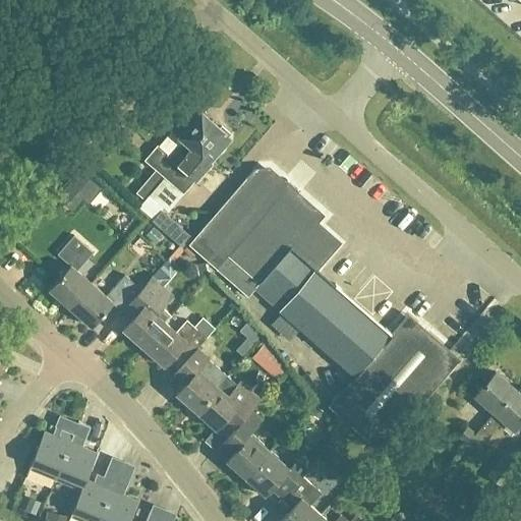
[(147,161),(156,169),(135,193),(142,198),(163,175),(165,177),(212,123),(204,116),(206,113),(196,106),(194,108),(193,107),(147,161)]
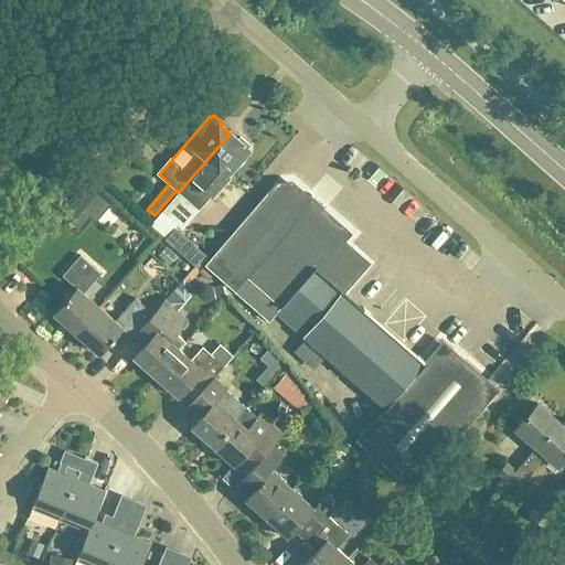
[(241,138),(238,141),(230,134),(179,192),(200,210),(251,151),(248,149),(251,147),(241,138)]
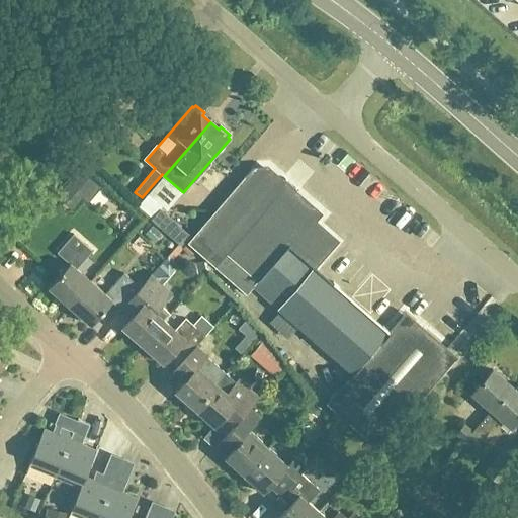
[(66,204),(88,178),(80,171),(58,197),(66,204)]
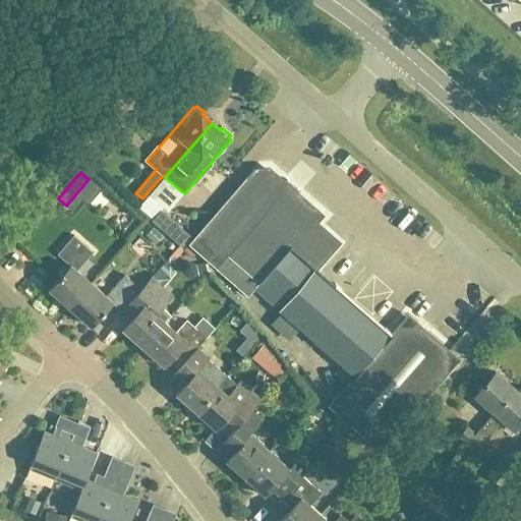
[(254,288),(255,289),(355,377),(328,407),(381,453),(460,361),(408,315),(391,335),(315,271),(335,248),(310,226),(319,217),(268,173),(250,174),(188,244),(247,296),(254,288)]
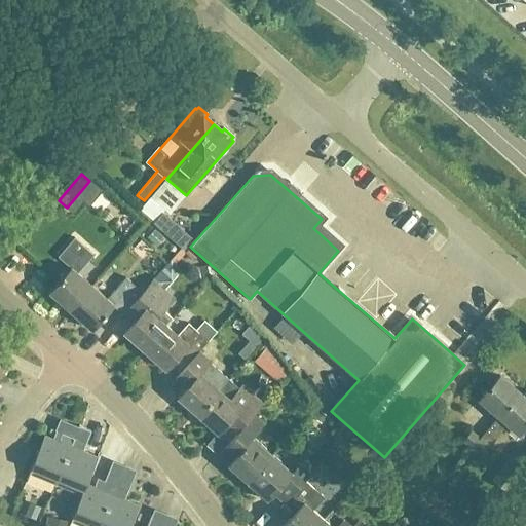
[(164,239),(154,230),(147,238),(156,248),(164,239)]
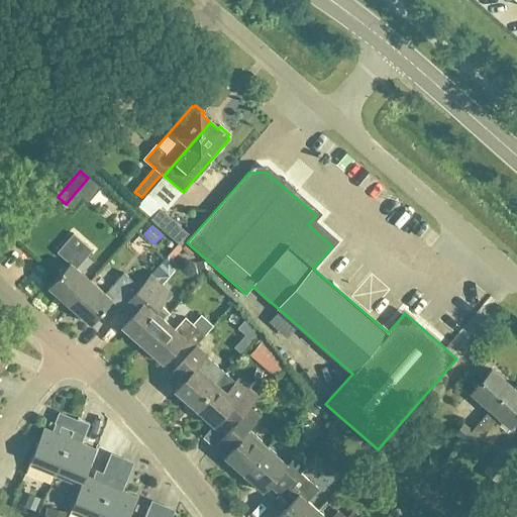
[(48,288),(70,307),(91,282),(77,270),(93,251),(74,235),(57,254),(69,265),(48,288)]
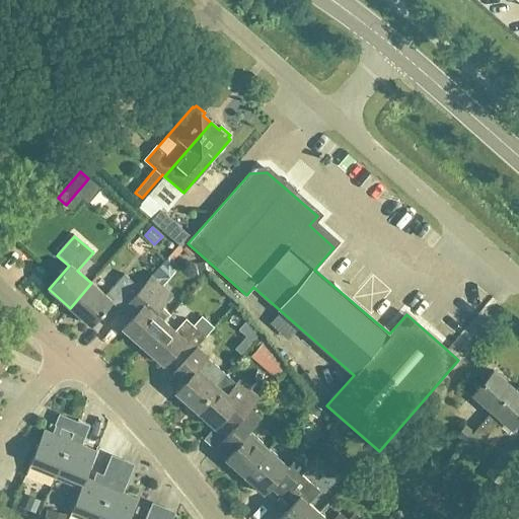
[(105,296),(91,283),(70,308),(91,326),(112,303),(121,311),(124,307),(140,289),(124,276),(105,296)]
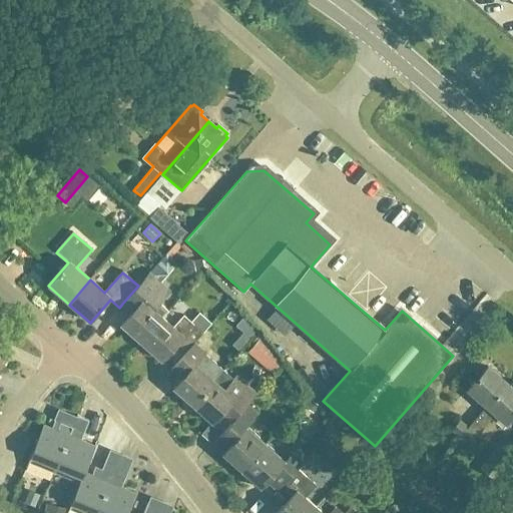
[(138,286),(122,304),(132,314),(121,326),(141,343),(162,319),(168,312),(158,304),(169,292),(148,274),(138,286)]
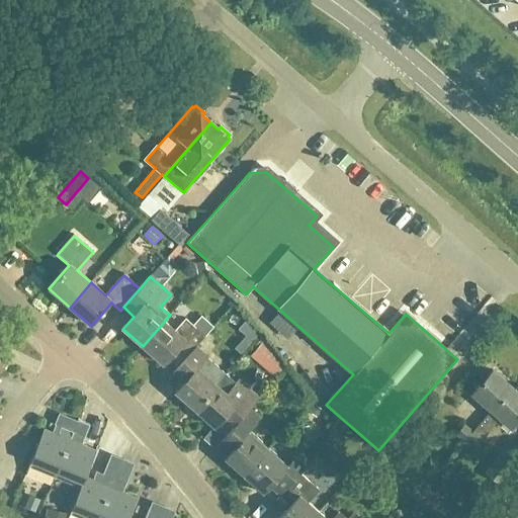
[(184,360),(194,349),(205,337),(213,328),(201,316),(192,325),(185,319),(174,331),(164,322),(143,346),(163,363),(174,351),(184,360)]
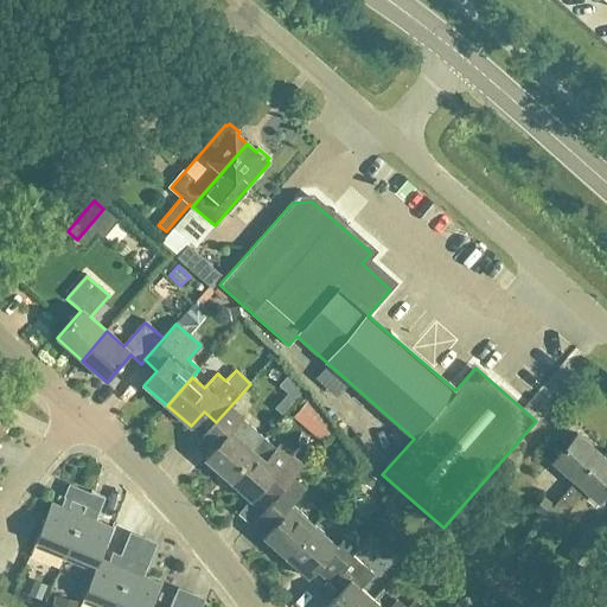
[(324,441),(339,426),(314,400),(299,415),(324,441)]
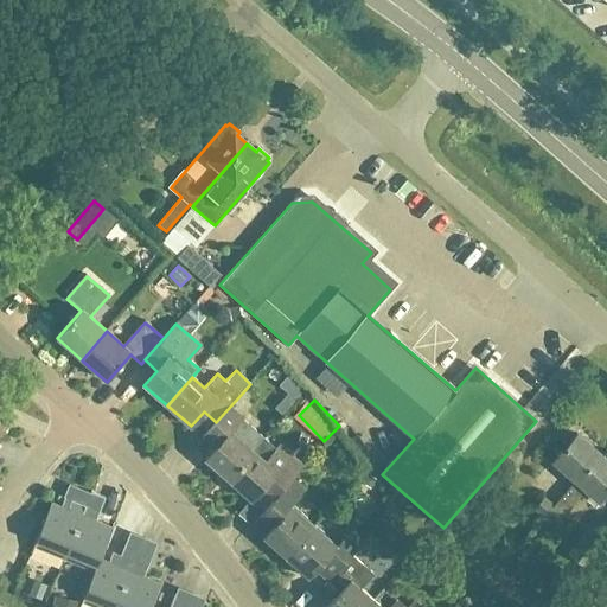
[(241,420),(228,409),(216,422),(202,439),(213,449),(204,460),(228,481),(263,440),(241,420)]
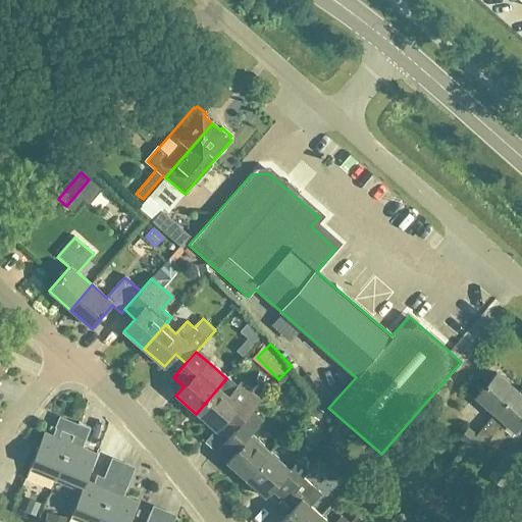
[(475,397),(496,414),(516,392),(496,373),(475,397)]
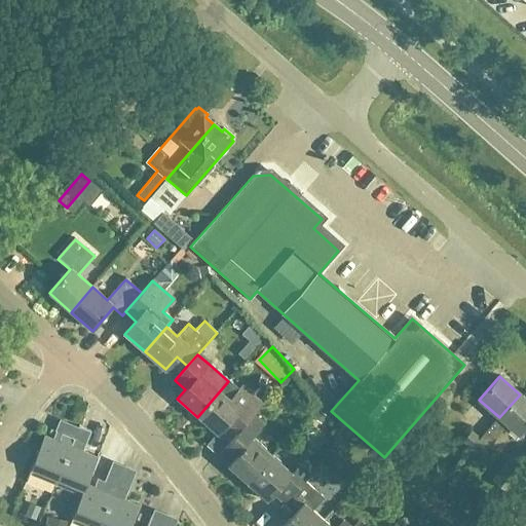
[(228,381),(197,417),(217,435),(220,431),(231,441),(253,416),(262,405),(241,386),(237,390),(228,381)]
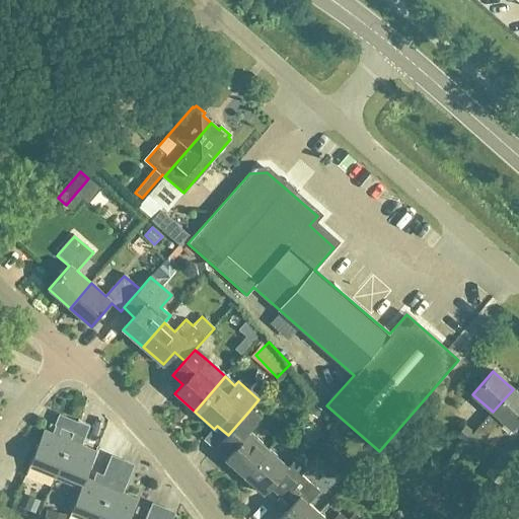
[(493,412),(474,433),(465,443),(474,450),(488,434),(489,435),(502,419),(512,429),(518,421),(518,394),(513,389),(493,412)]
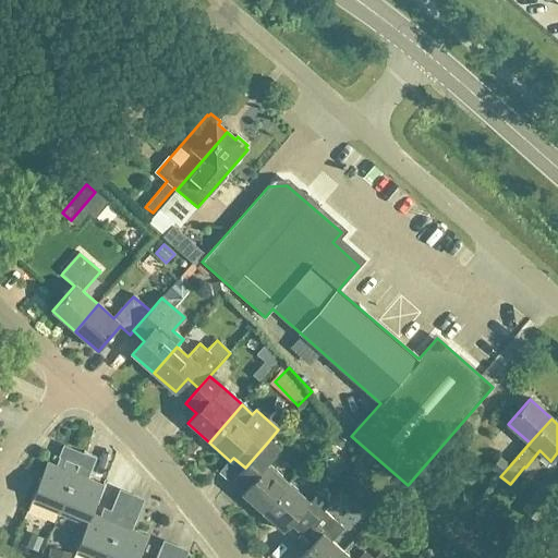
[(241,496),(263,514),(289,484),(267,465),(280,450),(268,441),(245,468),(231,484),(242,494),(241,496)]
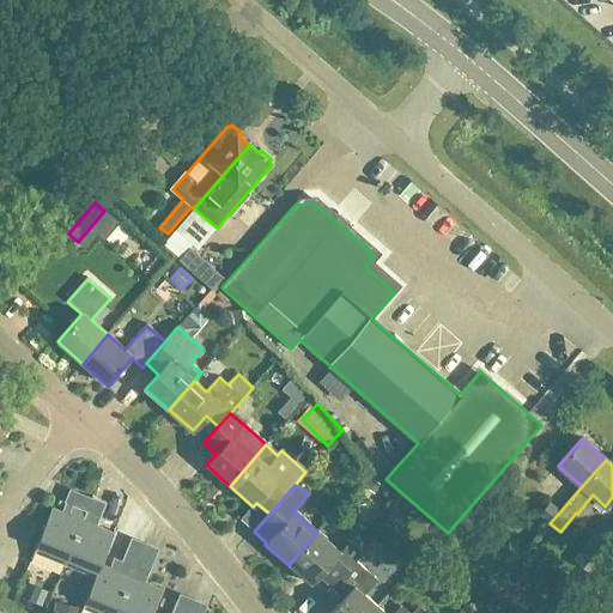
[(92,499),(86,514),(65,565),(95,577),(101,566),(102,566),(115,535),(97,528),(107,505),(92,499)]
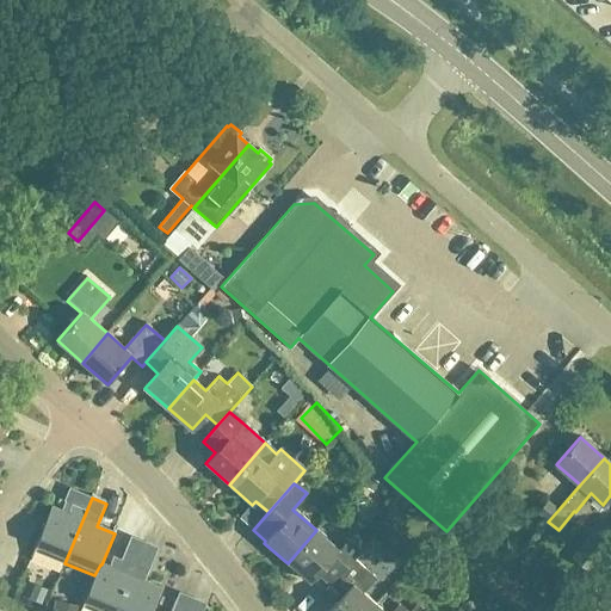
[(548,522),(559,510),(548,501),(537,513),(548,522)]
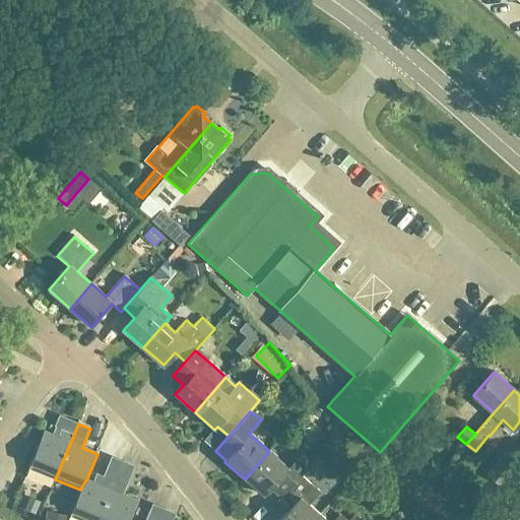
[(28,468),(55,479),(73,436),(62,431),(59,439),(43,432),(28,468)]
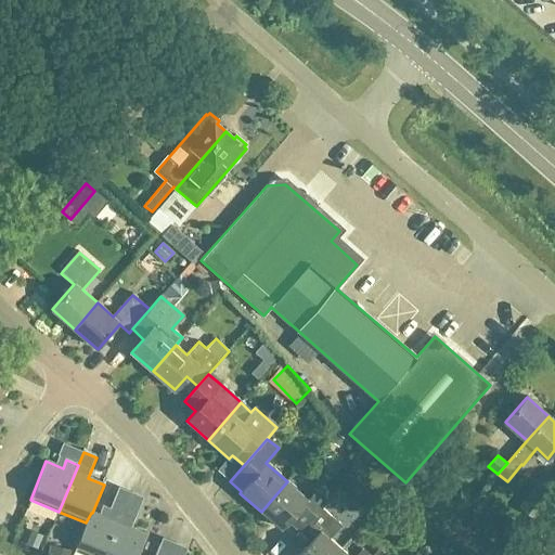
[(534,520),(540,513),(554,493),(554,479),(545,473),(518,507),(534,520)]
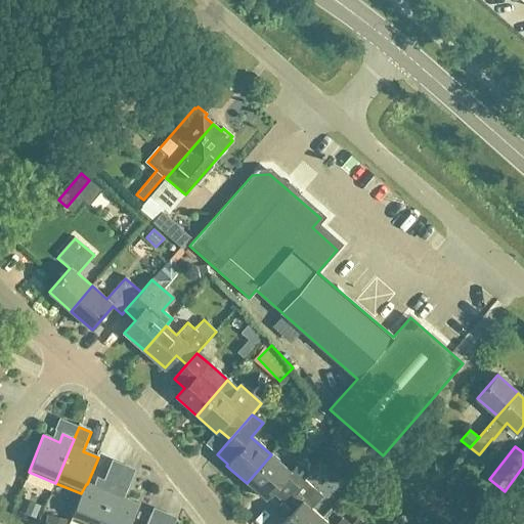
[(271,454),(247,483),(266,500),(272,493),(282,503),(303,480),(303,479),(313,469),(302,459),(291,471),(271,454)]
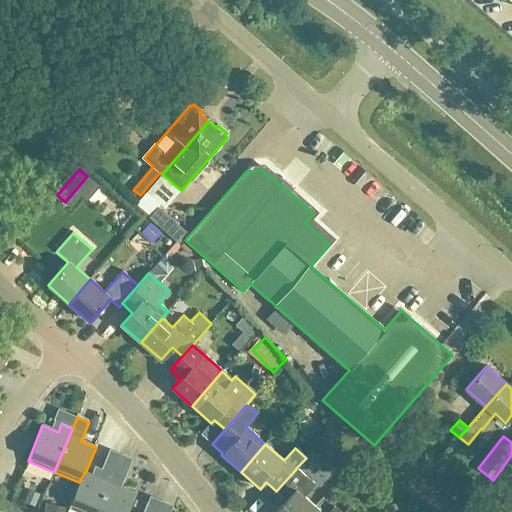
[(85,473),(84,473),(79,482),(68,508),(77,511),(97,511),(113,476),(101,471),(93,468),(90,475),(85,473)]
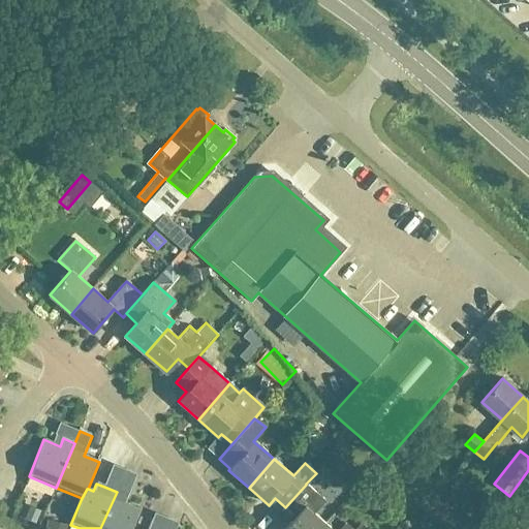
[(306,485),(285,507),(281,512),(292,521),(285,528),(321,528),(327,524),(315,514),(325,501),(317,493),(316,494),(306,485)]
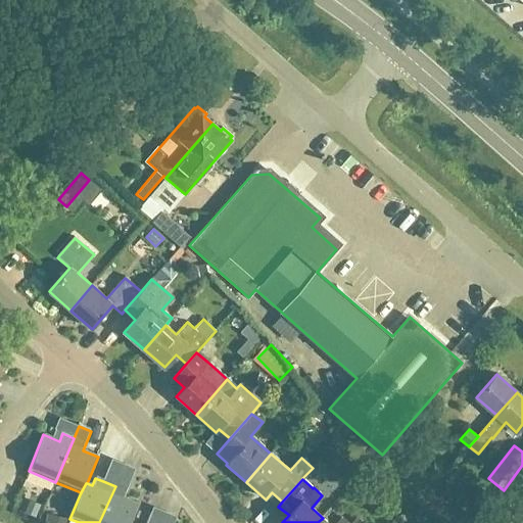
[(99,522),(131,522),(139,505),(123,498),(127,490),(115,486),(99,522)]
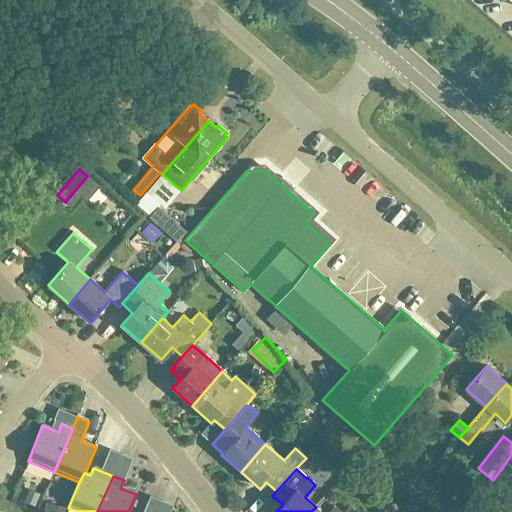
[(478,507),(486,498),(468,483),(460,493),(478,507)]
